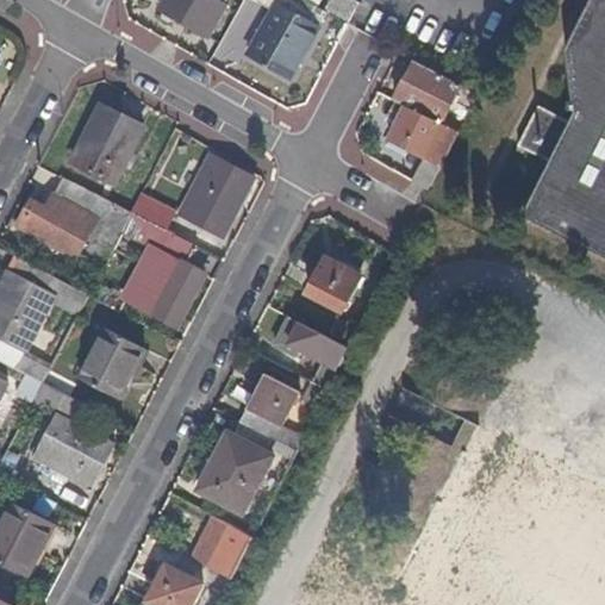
[(157,0),(157,1),(207,31),(226,0),(157,0)]
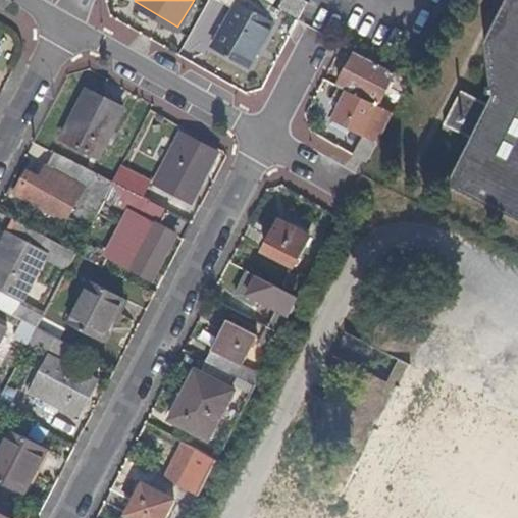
[(232,0),(211,42),(210,43),(248,62),(278,6),(267,0),(232,0)]
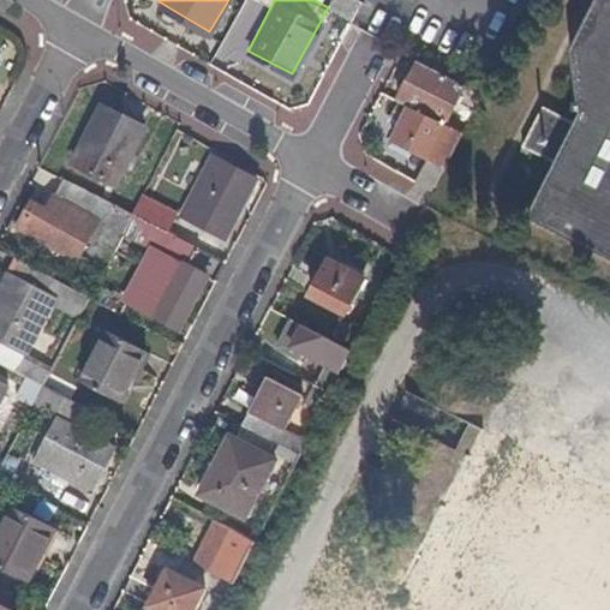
[(603,0),(578,53),(585,107),(580,118),(551,103),(530,144),(558,159),(531,214),(609,253),(609,0),(603,0)]
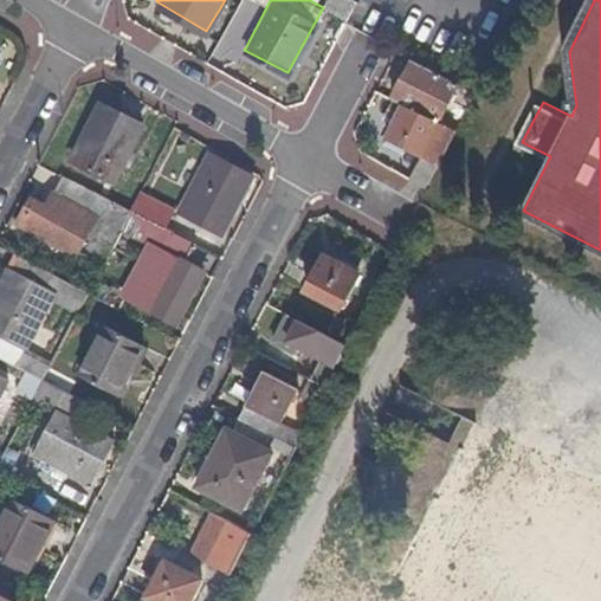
[(412,53),(389,94),(394,96),(438,120),(459,77),(412,53)]
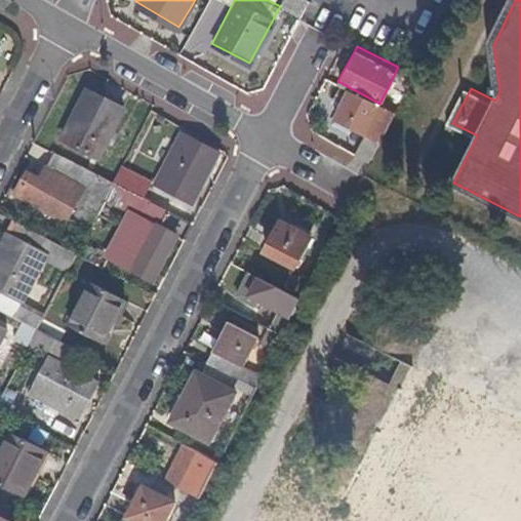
[(127,98),(89,79),(63,128),(101,150),(127,98)]
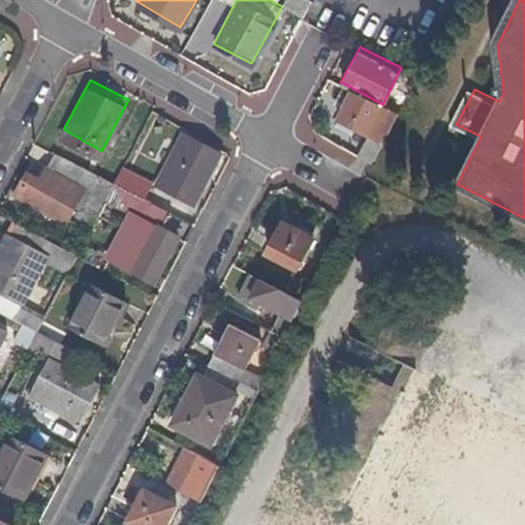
[(343,100),(335,116),(371,136),(361,155),(373,162),(398,114),(382,104),(344,84),(337,97),(343,100)]
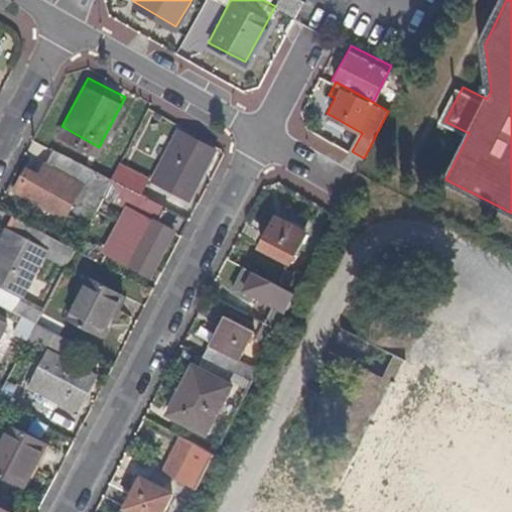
[(212,149),(180,133),(156,179),(186,196),(212,149)]
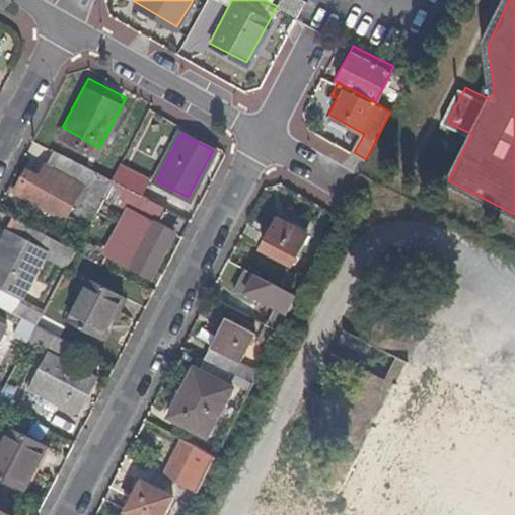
[(26,167),(14,189),(66,216),(82,185),(87,187),(72,218),(86,224),(103,193),(111,179),(51,149),(39,173),(26,167)]
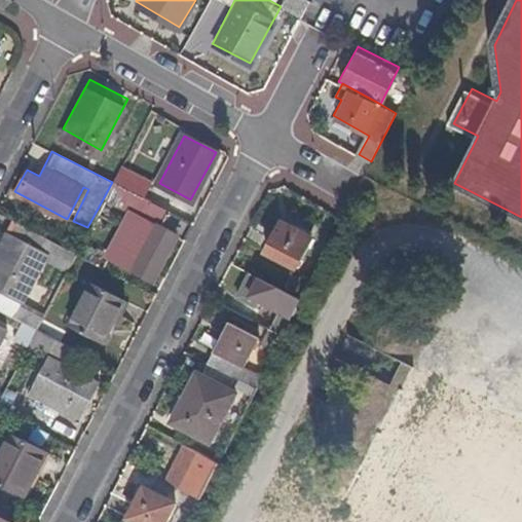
[(121,163),(112,182),(143,198),(152,181),(121,163)]
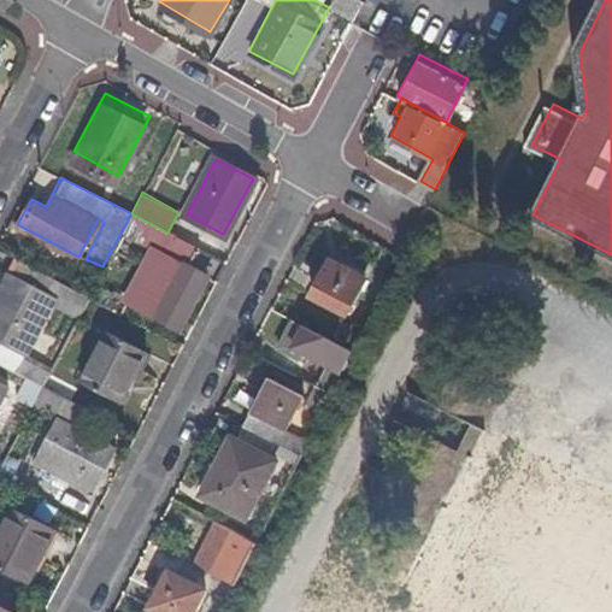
[(131,213),(123,229),(164,251),(151,274),(146,271),(131,298),(153,310),(152,313),(176,325),(202,274),(188,265),(196,248),(168,233),(131,213)]
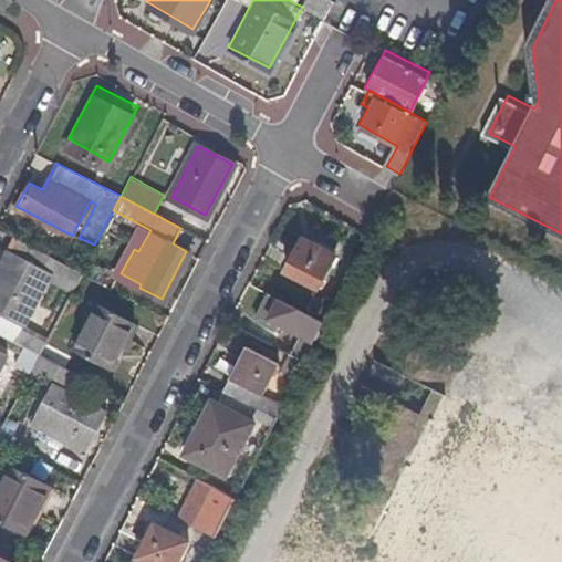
[(14,236),(8,251),(45,270),(53,257),(14,236)]
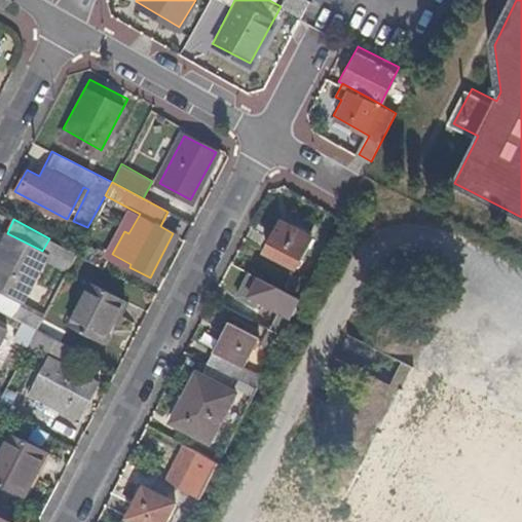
[(309,238),(278,223),(261,252),(292,269),(309,238)]
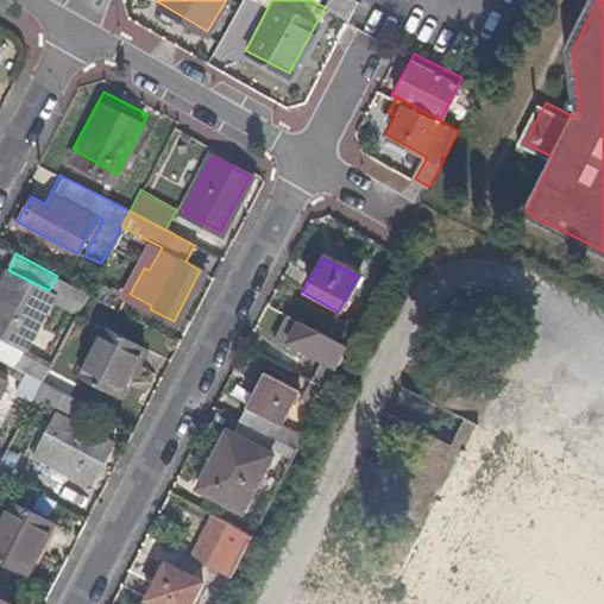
[(8,270),(7,269),(0,282),(0,359),(24,372),(41,381),(62,337),(51,331),(38,356),(24,347),(49,299),(75,313),(87,291),(57,276),(49,290),(8,270)]
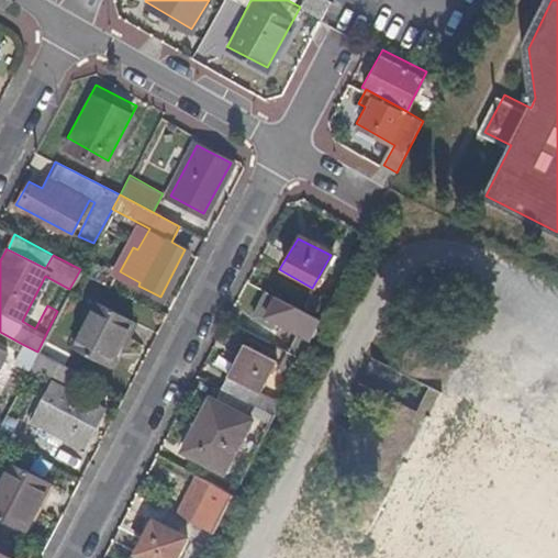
[(315,317),(264,292),(250,319),(267,327),(270,321),(292,332),(282,352),(289,355),(296,358),(315,317)]
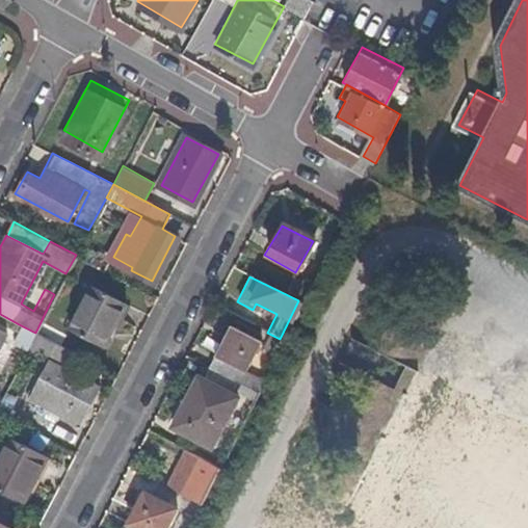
[(127,302),(94,284),(70,330),(104,347),(127,302)]
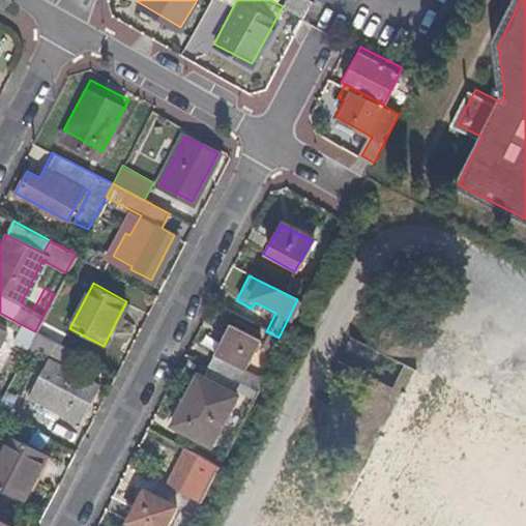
[(35,331),(21,324),(12,342),(26,349),(35,331)]
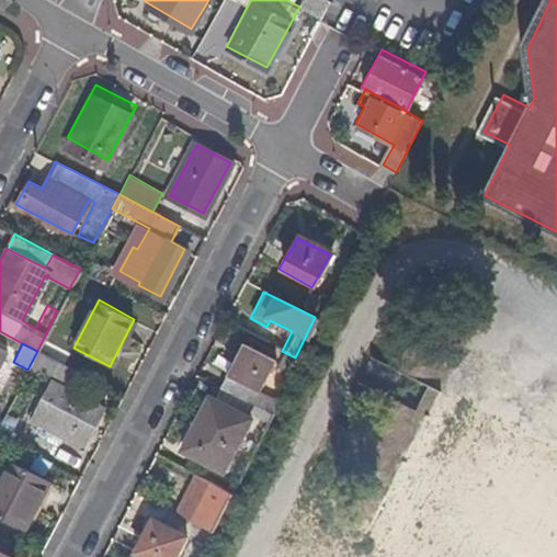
[(240,345),(218,388),(253,406),(273,416),(280,404),(259,394),(274,363),(240,345)]
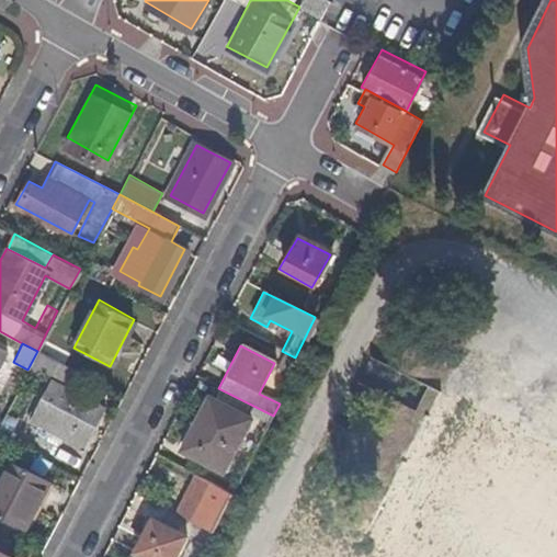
[(463,349),(452,371),(470,379),(481,359),(463,349)]
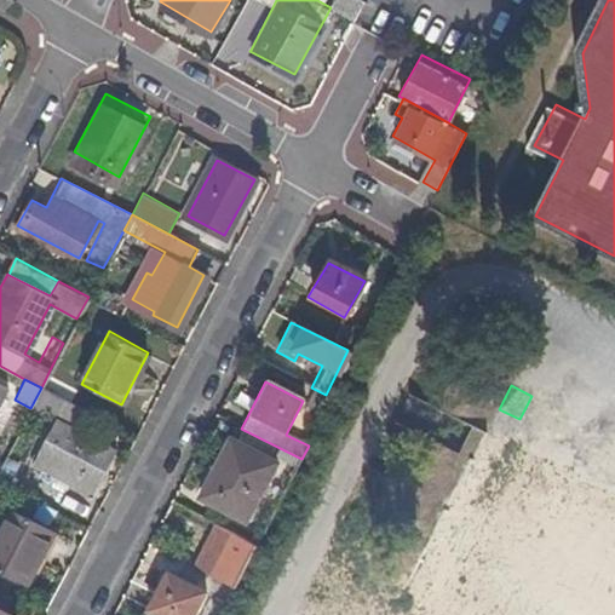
[(41,388),(30,408),(51,419),(52,419),(56,413),(69,420),(78,406),(42,386),(41,388)]
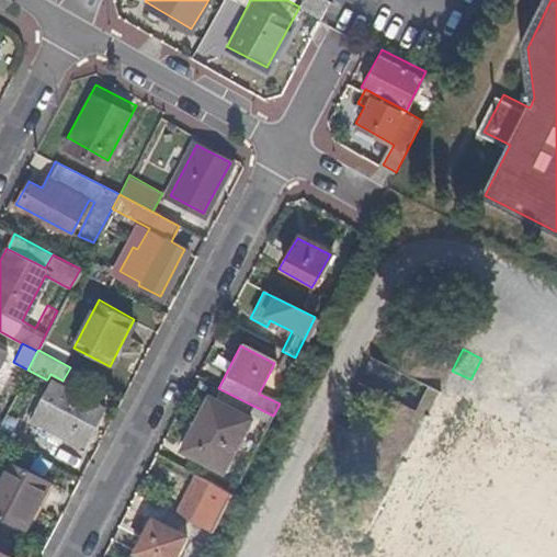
[(295,357),(288,354),(277,375),(291,382),(302,361),(295,357)]
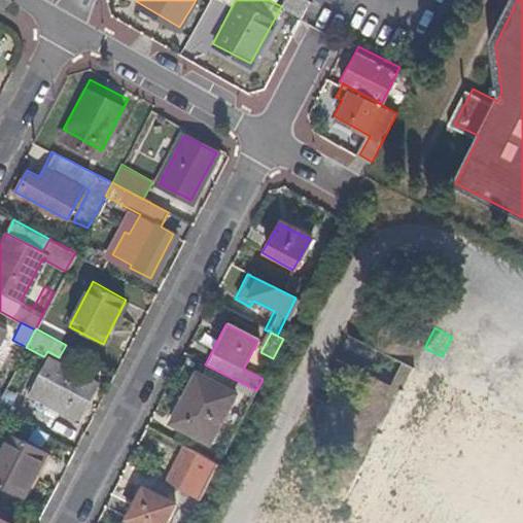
[(522,404),(404,352),(327,522),(522,522),(522,404)]
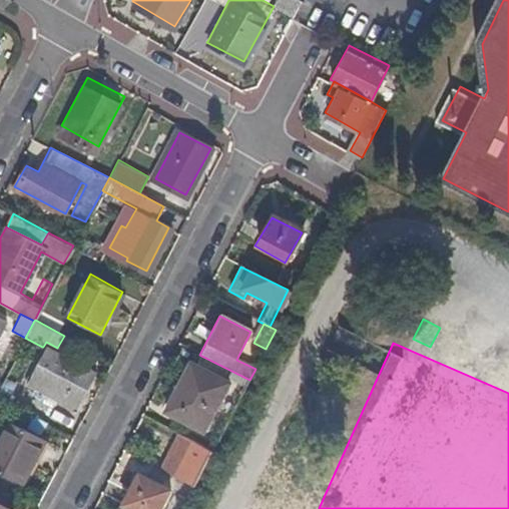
[(45,348),(26,384),(74,407),(76,408),(93,371),(45,348)]
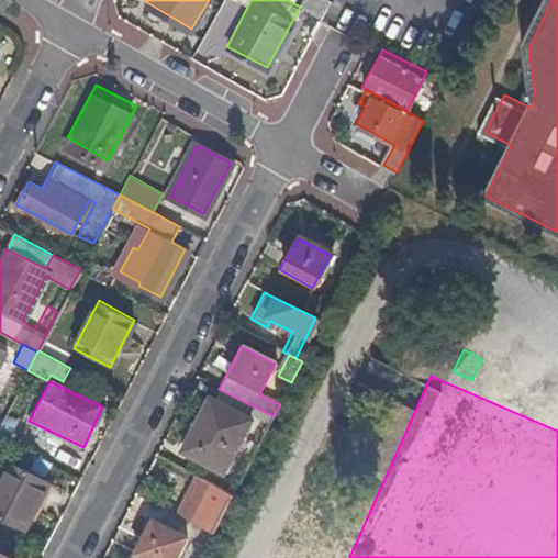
[(211,402),(204,399),(179,453),(222,473),(254,406),(219,389),(211,402)]
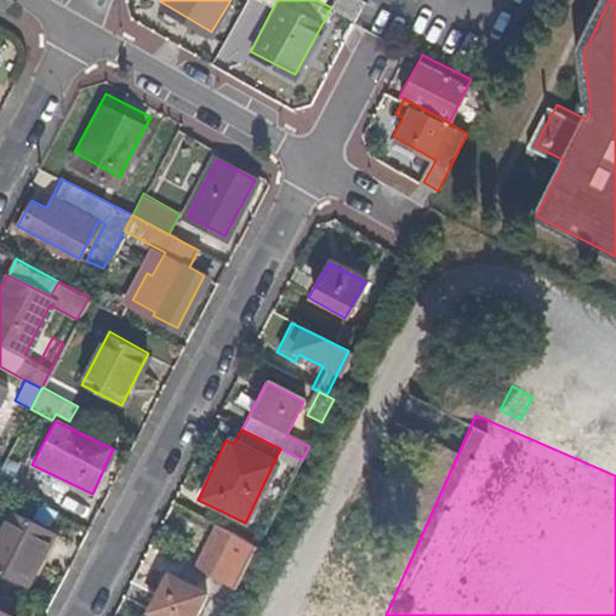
[(56,530),(15,508),(0,536),(0,569),(28,583),(56,530)]
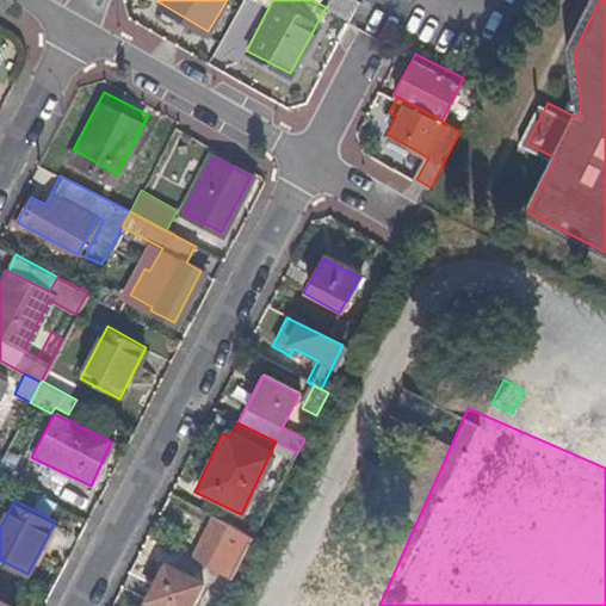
[(253,538),(211,517),(199,539),(224,552),(215,570),(234,579),(253,538)]
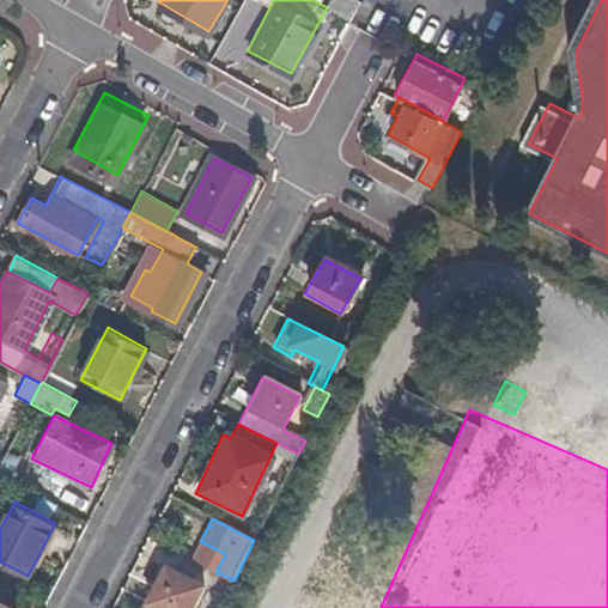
[(189,607),(202,584),(163,566),(143,605),(149,607),(189,607)]
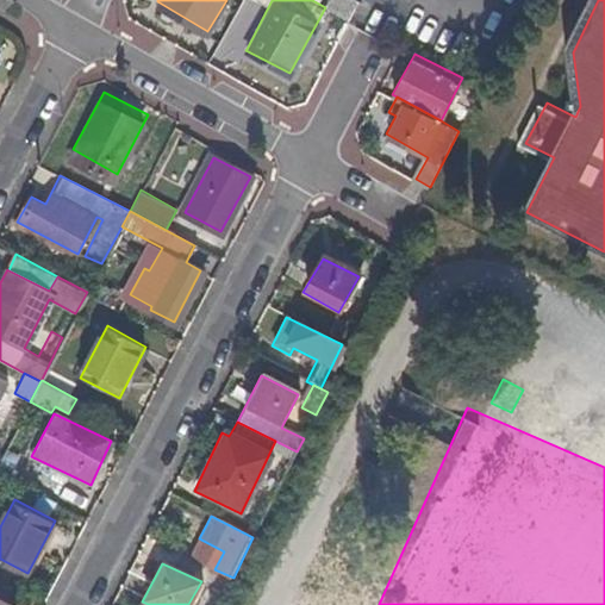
All buildings are outlined.
